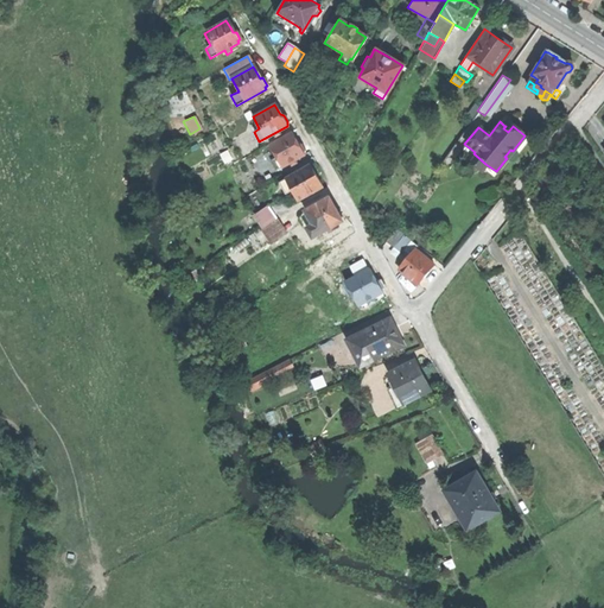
[(271,162),(275,171),(304,156),(303,153),(304,152),(302,147),(299,143),(297,144),(291,134),(268,146),(275,158),(271,162)]
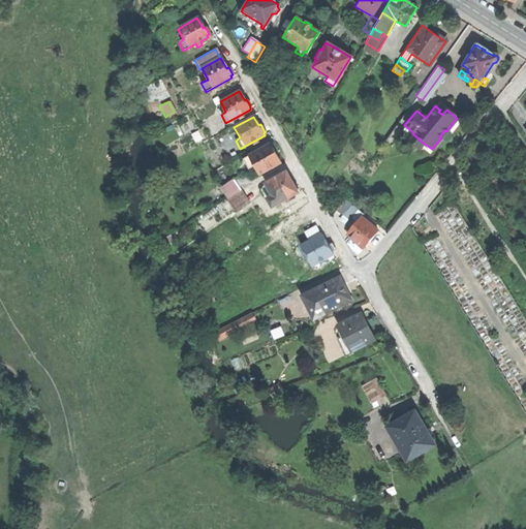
[(460,120),(457,118),(446,131),(449,133),(460,120)]
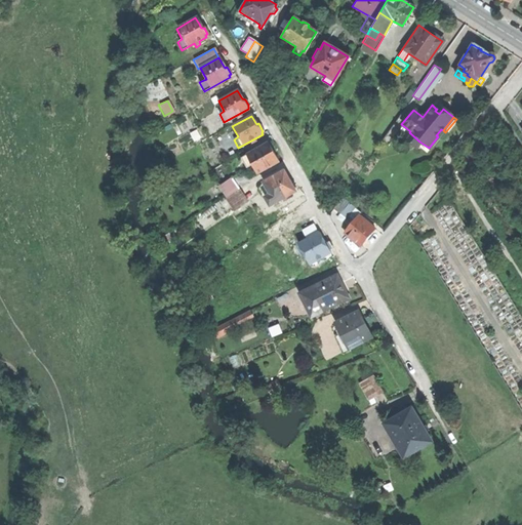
[(397,129),(406,136),(409,132),(410,131),(401,124),(397,129)]
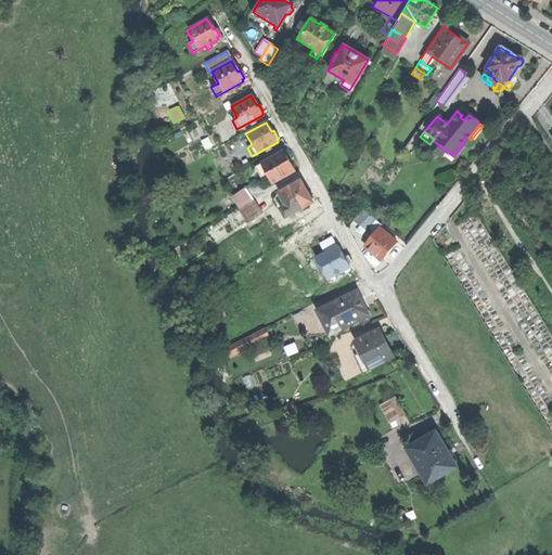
[(439,155),(441,153),(444,150),(433,140),(429,144),(428,146),(439,155)]
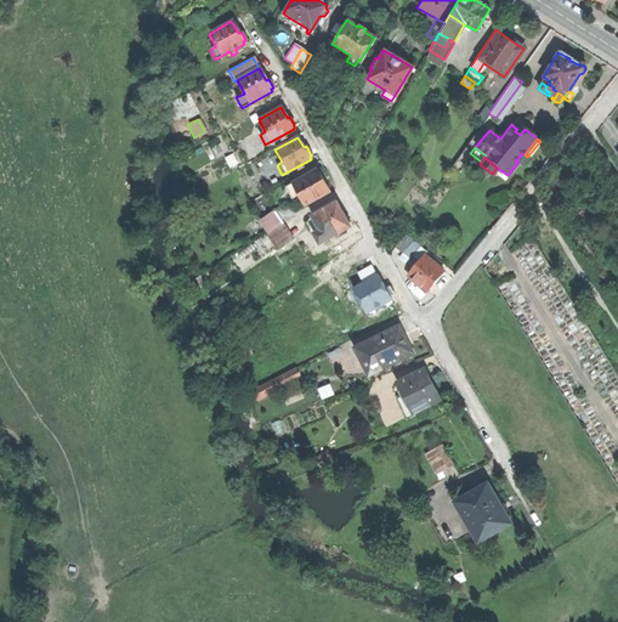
[(504,179),(508,175),(497,168),(494,171),(504,179)]
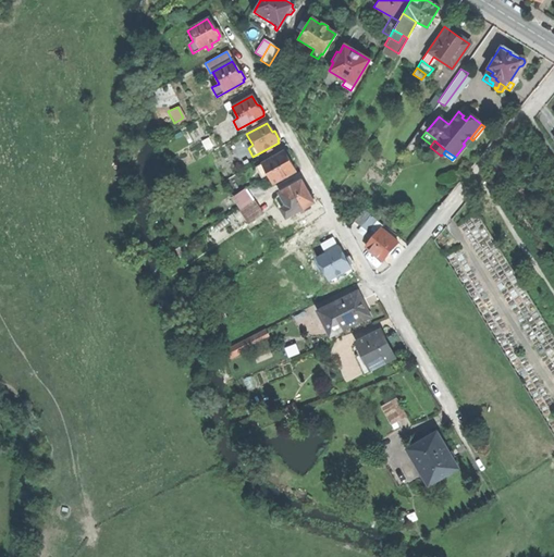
[(267,176),(272,185),(294,172),(288,162),(283,152),(255,168),(261,178),(267,176)]
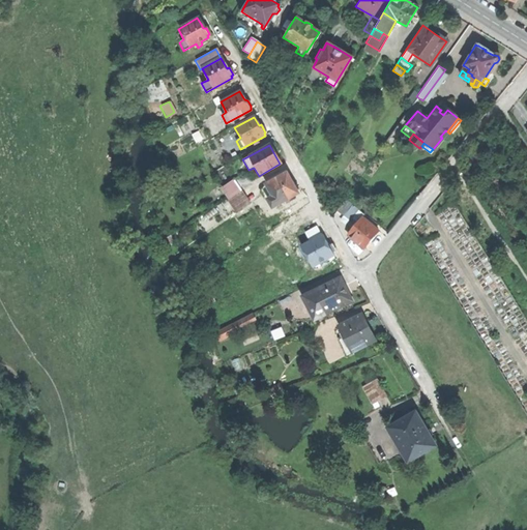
[(285,173),(265,185),(272,197),(267,200),(272,208),(284,201),(286,204),(290,202),(288,199),(297,194),(295,192),(297,189),(293,183),(292,184),(289,180),(285,173)]
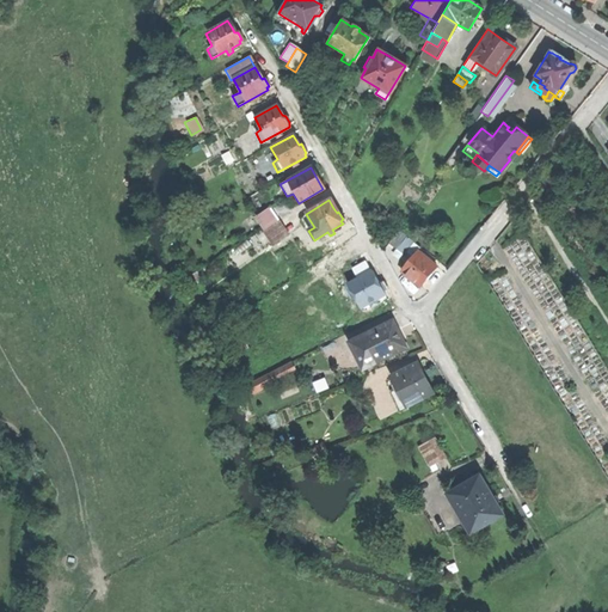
[(253,216),(262,231),(276,222),(266,208),(253,216)]
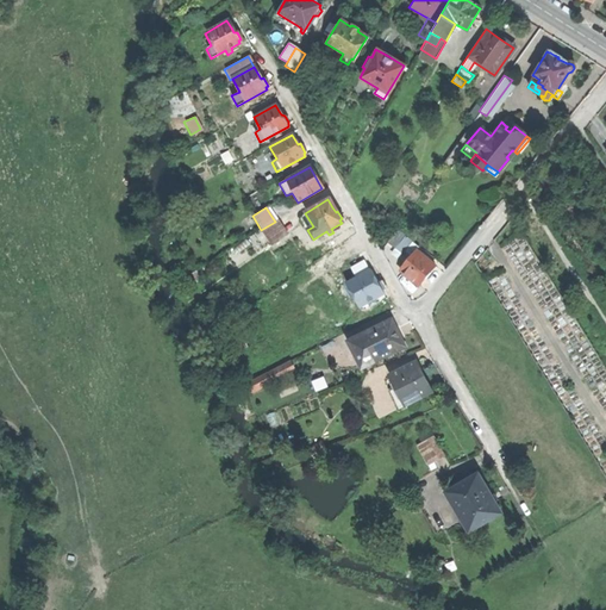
[(261,230),(270,246),(283,237),(275,222),(261,230)]
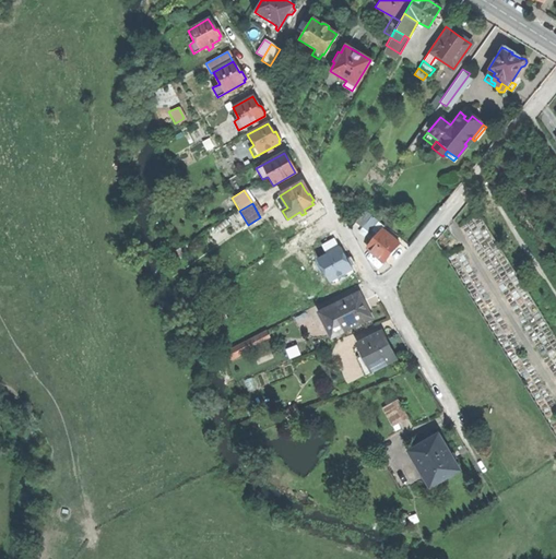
[(354,223),(361,227),(370,216),(364,211),(354,223)]
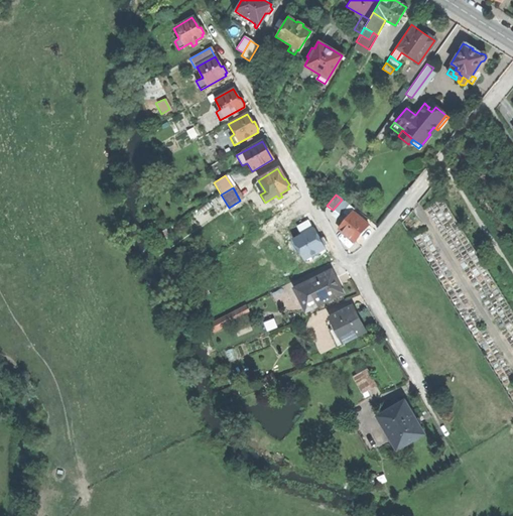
[(333,210),(339,215),(347,204),(342,200),(333,210)]
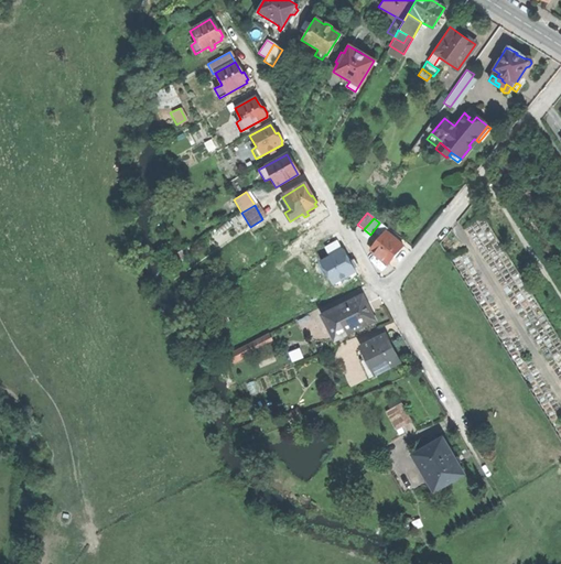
[(378,257),(387,263),(401,246),(385,231),(369,250),(378,257)]
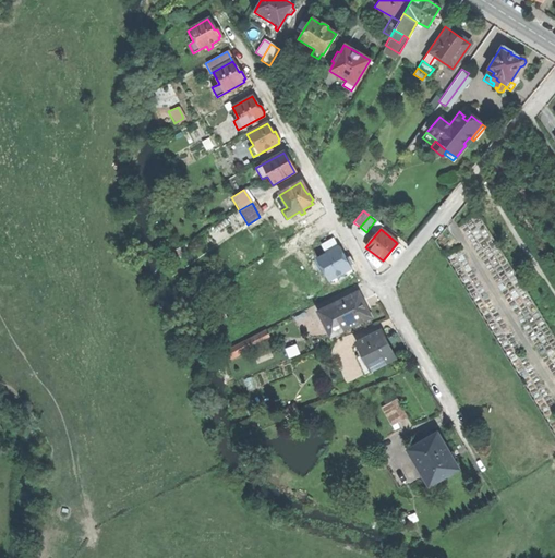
[(320,245),(325,254),(336,249),(332,239),(320,245)]
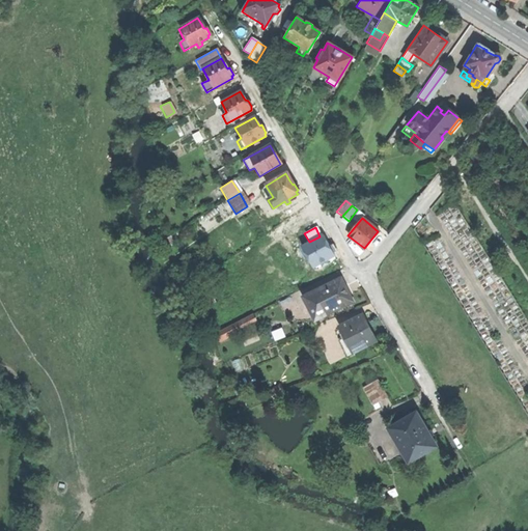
[(309,242),(295,250),(298,255),(303,252),(312,268),(333,256),(332,254),(333,253),(329,246),(327,246),(325,242),(321,235),(320,236),(309,242)]
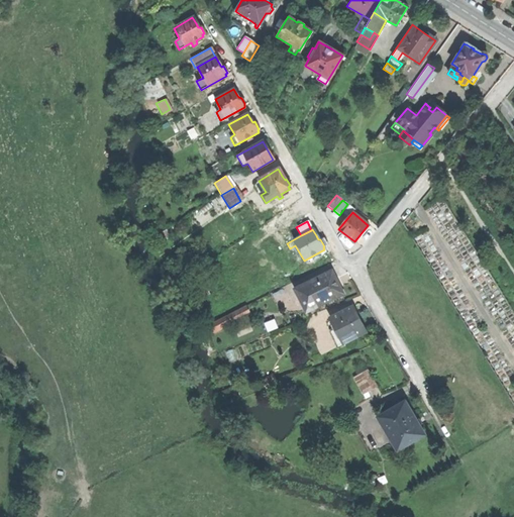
[(294,291),(300,302),(311,297),(316,307),(341,295),(335,284),(330,273),(294,291)]
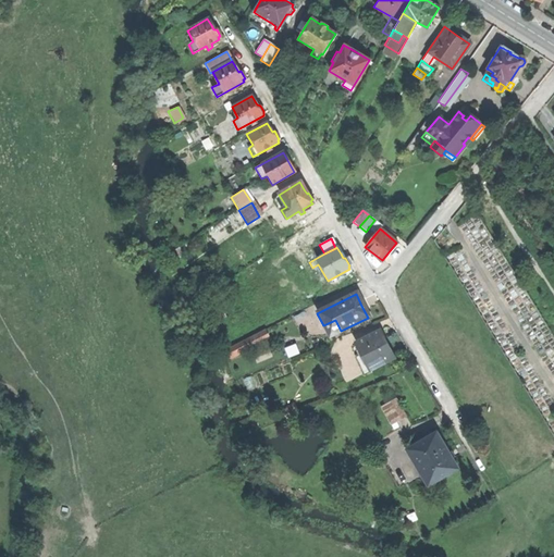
[(329,337),(341,331),(335,320),(323,325),(329,337)]
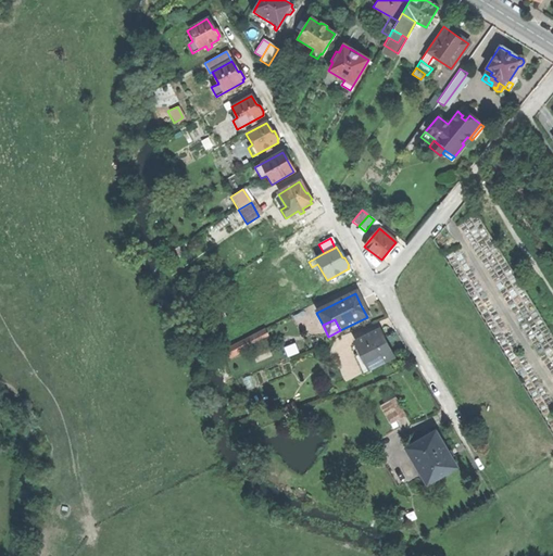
[(359,352),(367,369),(392,357),(387,348),(382,338),(378,340),(374,331),(353,342),(359,352)]
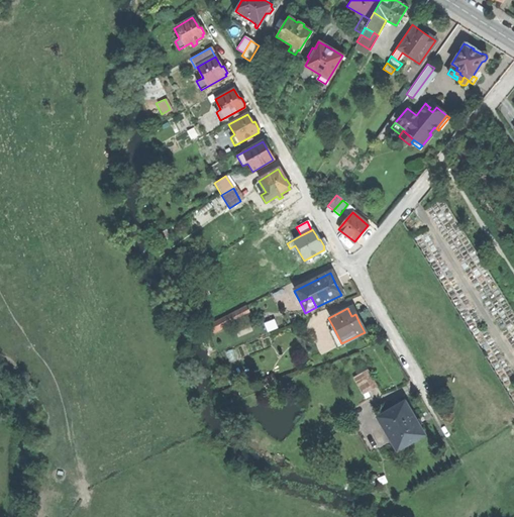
[(205,331),(209,338),(221,331),(217,324),(205,331)]
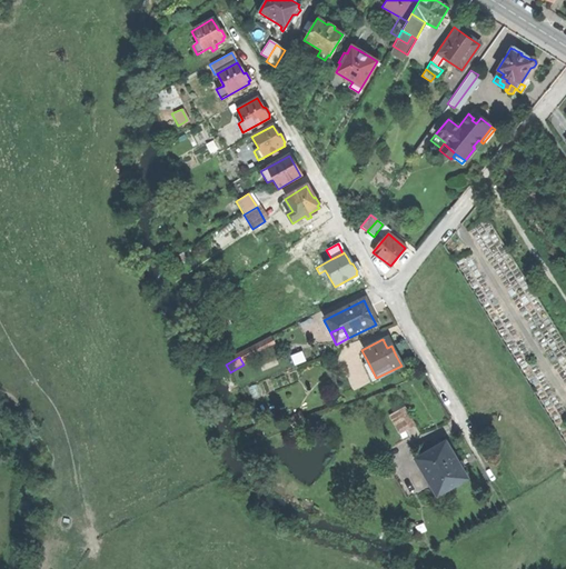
[(369,381),(376,378),(367,360),(360,363),(369,381)]
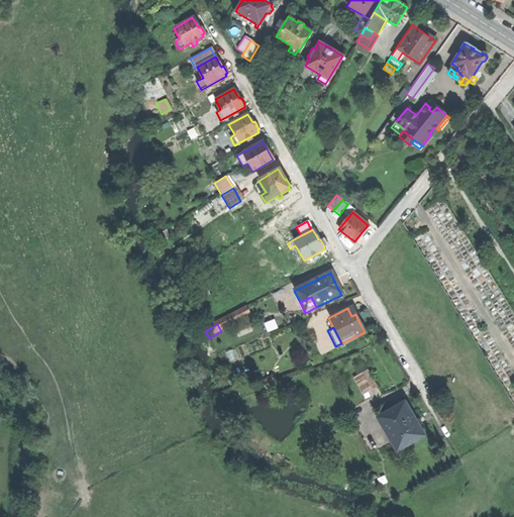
[(352,378),(361,393),(374,386),(366,371),(352,378)]
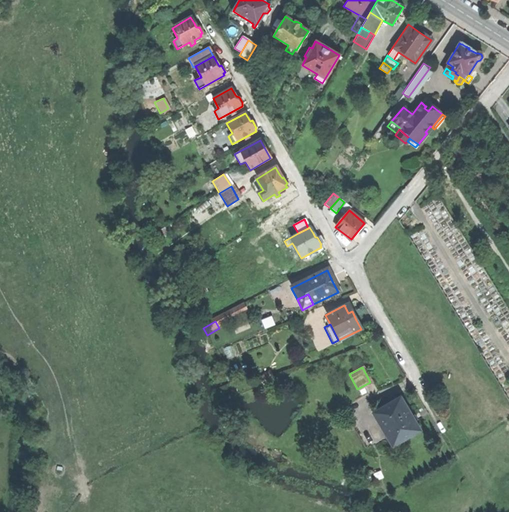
[(257,379),(261,384),(271,377),(267,372),(257,379)]
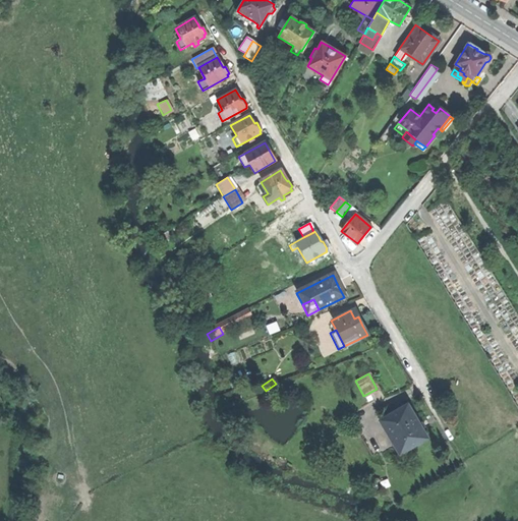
[(407,404),(380,420),(386,431),(389,429),(402,453),(427,439),(417,422),(407,404)]
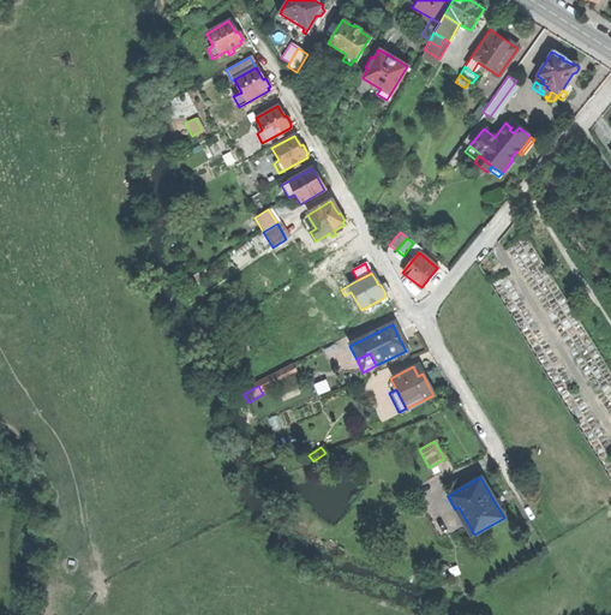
[(408,490),(414,502),(421,499),(415,487),(408,490)]
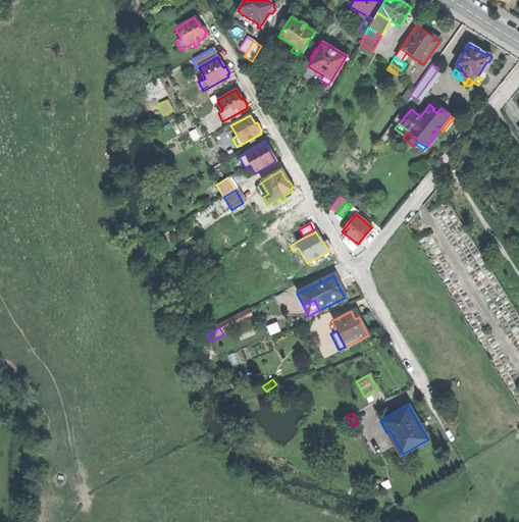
[(400,456),(403,454),(390,430),(386,432),(400,456)]
